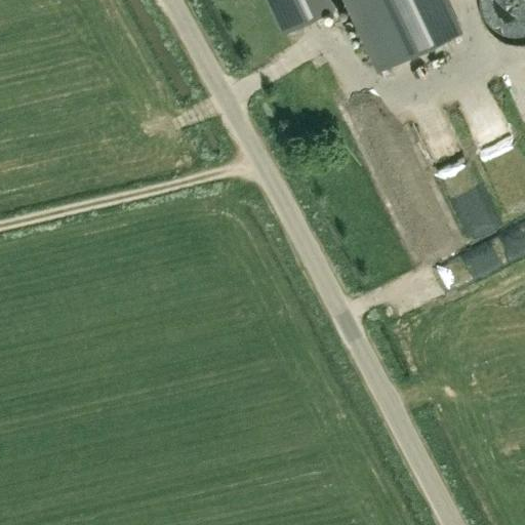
[(332,0),(274,0),(289,30),(289,31),(337,8),(332,0)]
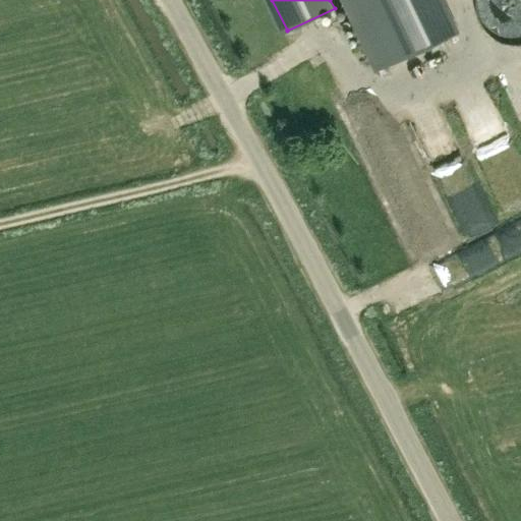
[(441,0),(345,0),(346,2),(379,69),(456,32),(441,0)]
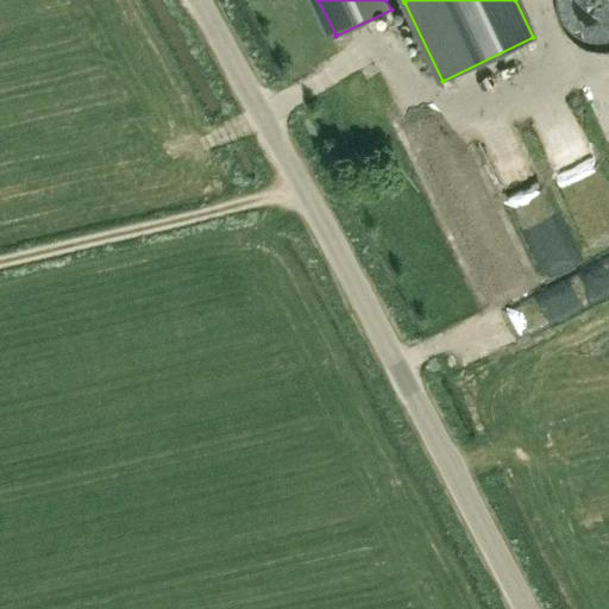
[(608,0),(554,0),(554,4),(556,12),(558,19),(562,26),(566,33),(571,38),(577,44),(584,48),(591,50),(600,51),(607,51),(608,51),(608,0)]
